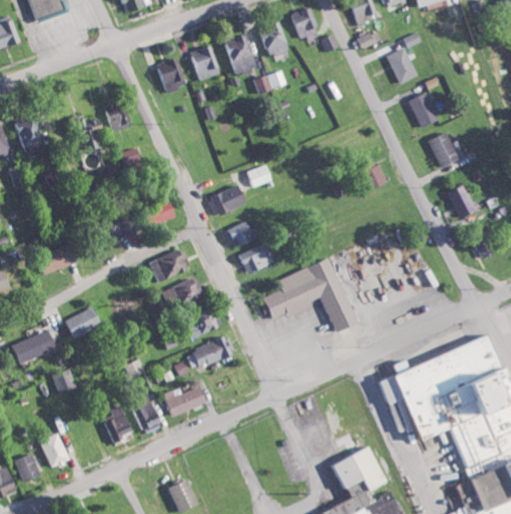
[(26,0),(35,24),(69,13),(64,0),(58,0),(57,0),(26,0)]
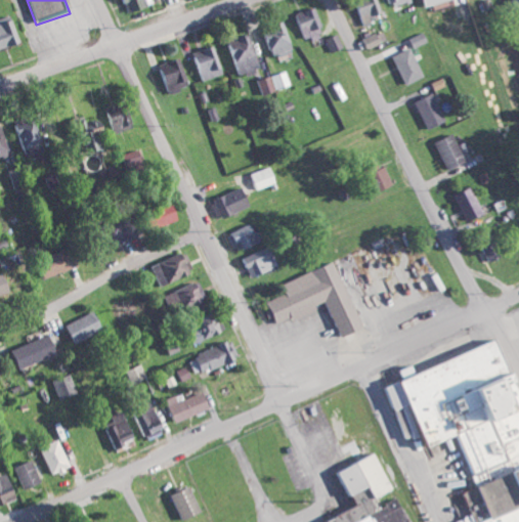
[(122,0),(128,14),(156,3),(155,0),(122,0)]
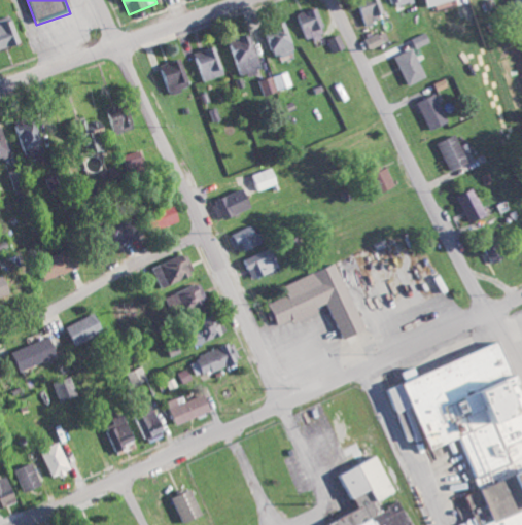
[(356,0),(364,24),(384,18),(378,0),(356,0)]
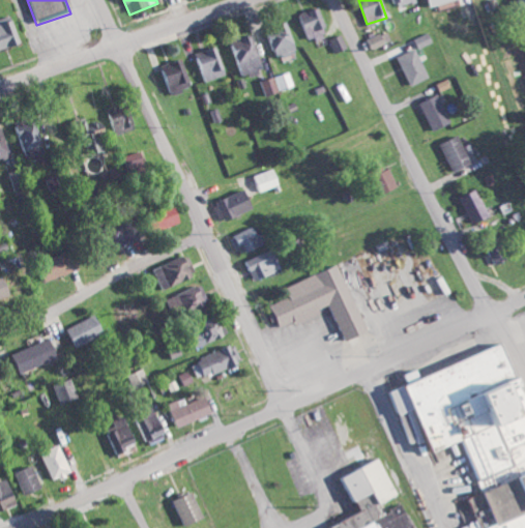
[(394,0),(398,9),(417,2),(416,0),(394,0)]
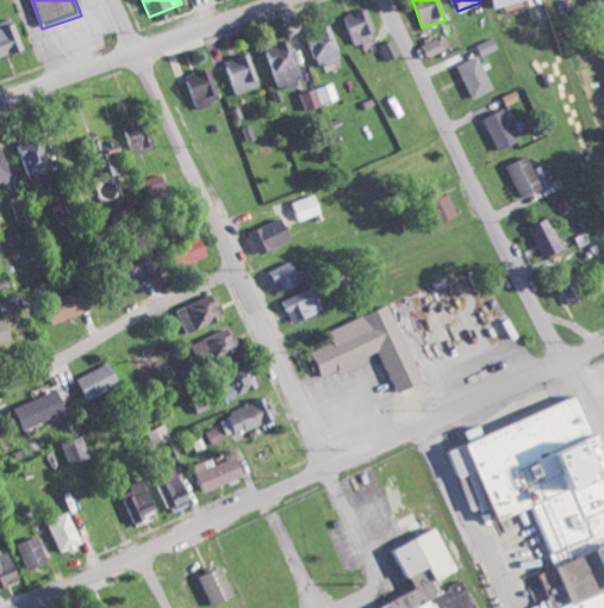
[(489,0),(491,10),(527,0),(525,0),(489,0)]
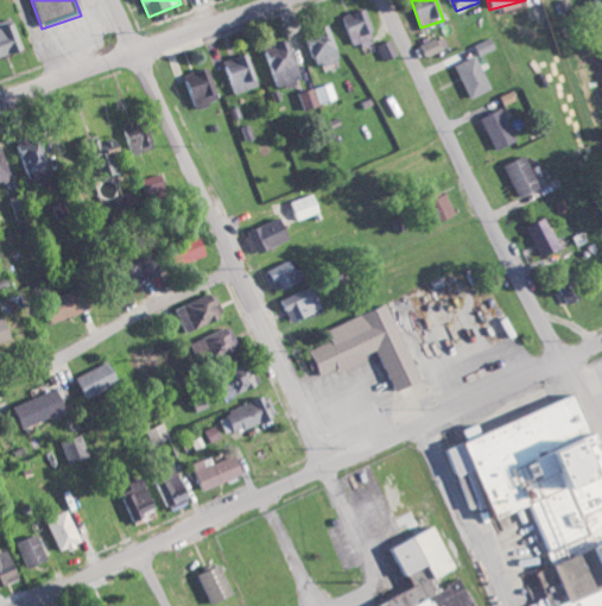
[(354,50),(375,42),(363,11),(342,19),(354,50)]
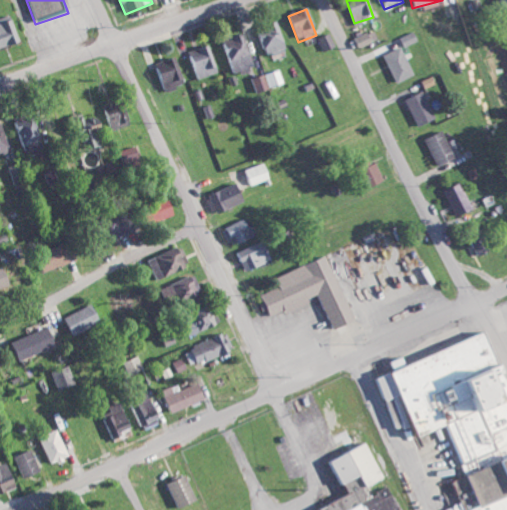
[(0,20),(0,47),(17,44),(11,18),(0,20)]
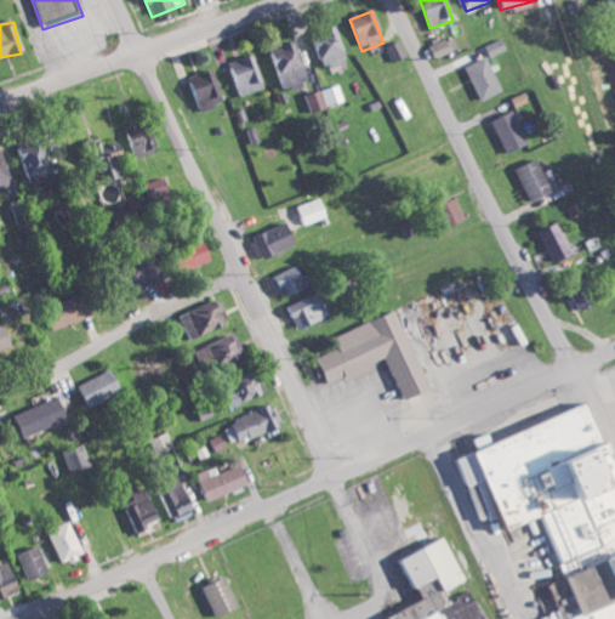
[(322,68),(346,60),(334,26),(309,35),(322,68)]
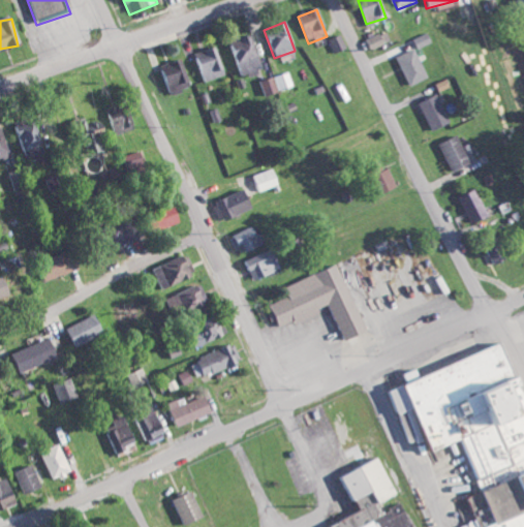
[(391,41),(387,32),(366,40),(370,51),(391,41)]
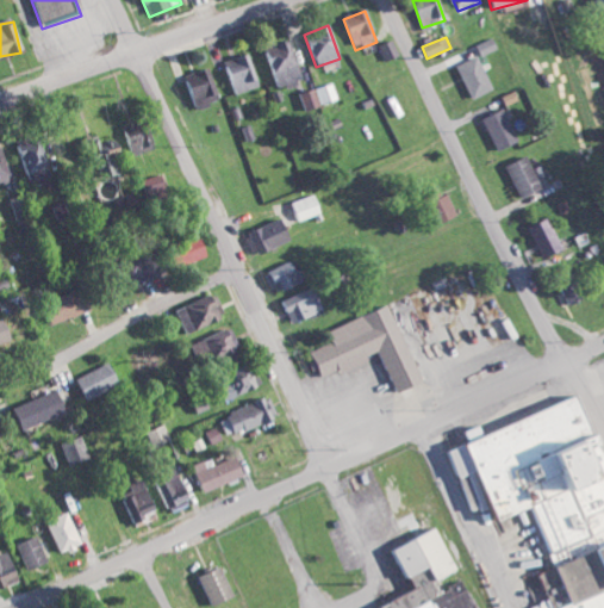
[(483,59),(500,49),(494,38),(477,48),(483,59)]
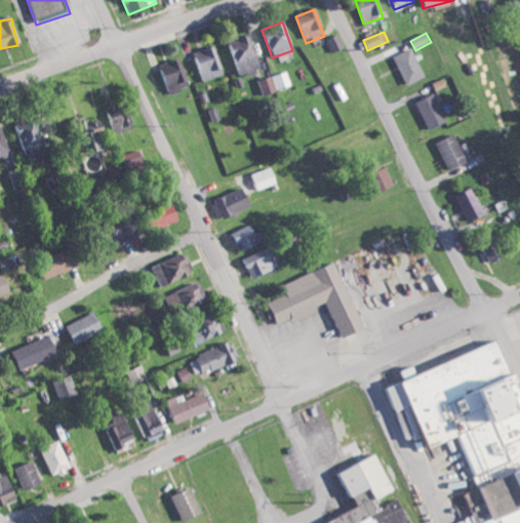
[(228,41),(241,78),(262,70),(247,34),(228,41)]
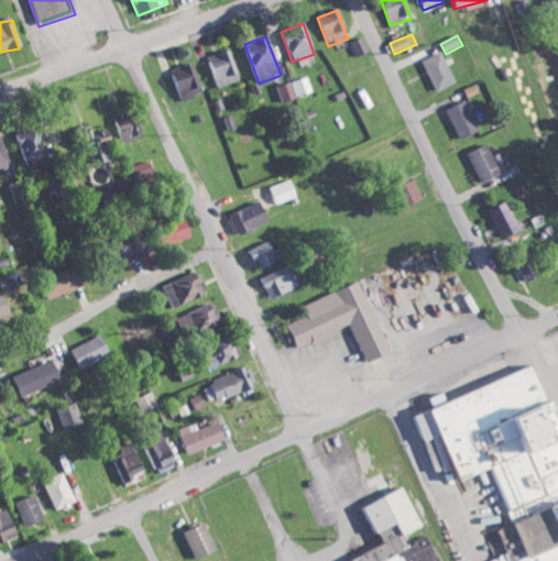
[(358,57),(370,52),(363,37),(351,43),(358,57)]
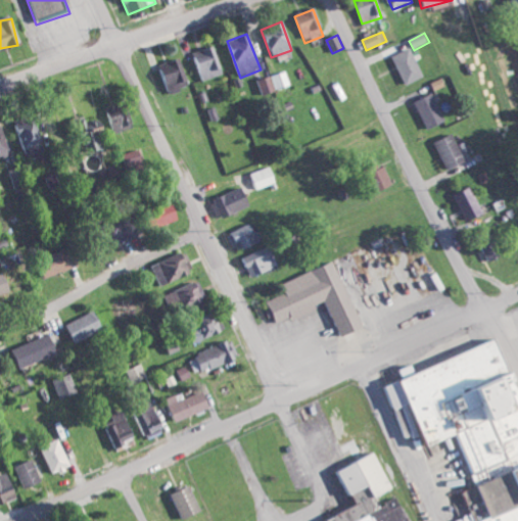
[(192,53),(201,82),(226,75),(217,46),(192,53)]
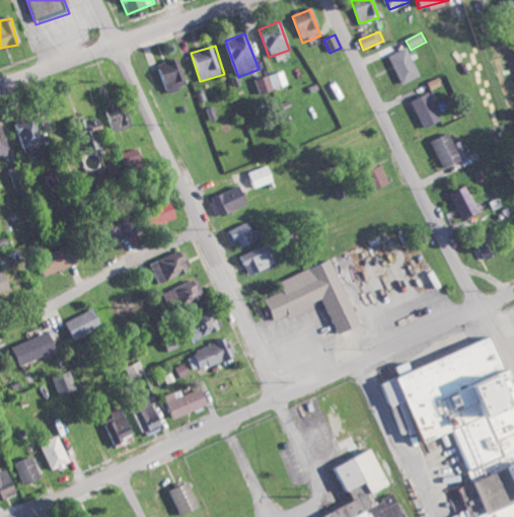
[(389,56),(400,85),(420,77),(408,48),(389,56)]
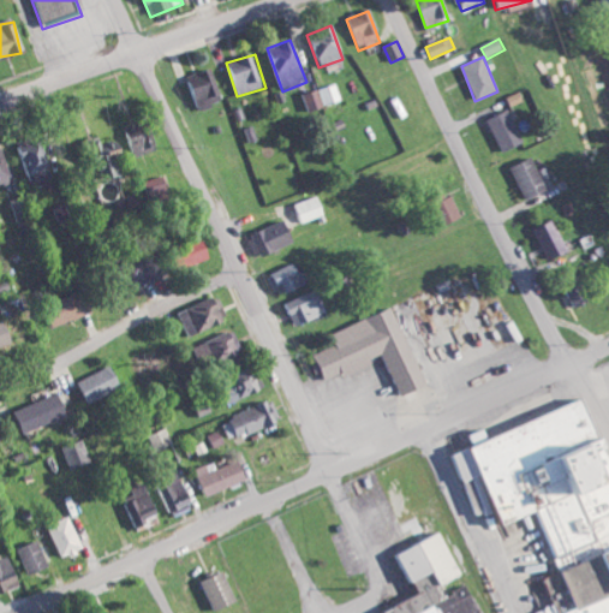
[(220,103),(210,70),(187,77),(197,111),(220,103)]
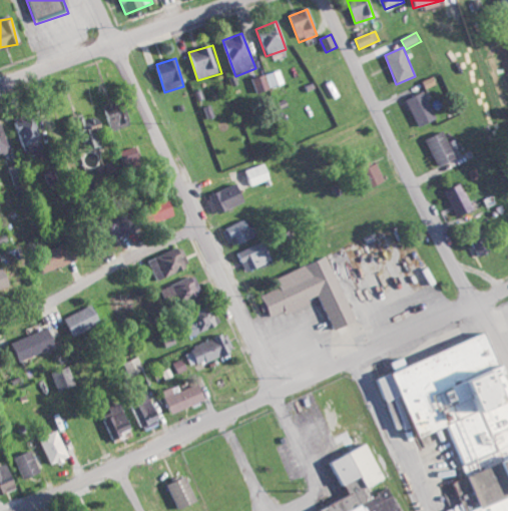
[(287,84),(284,71),(266,74),(269,88),(287,84)]
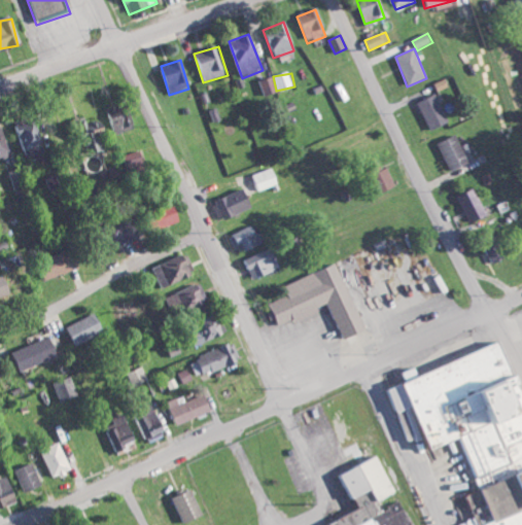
[(276,94),(273,78),(261,81),(264,97),(276,94)]
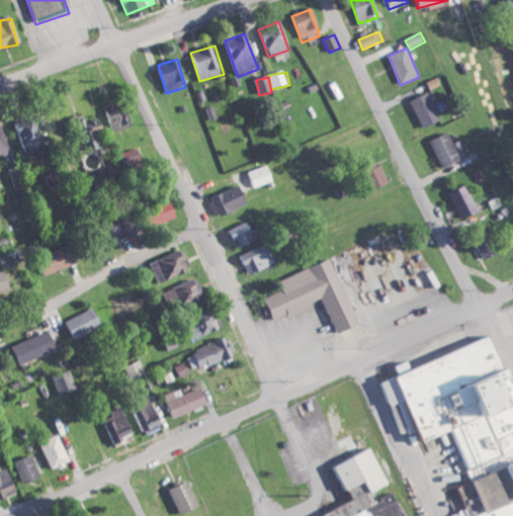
[(423,129),(441,120),(428,93),(410,101),(423,129)]
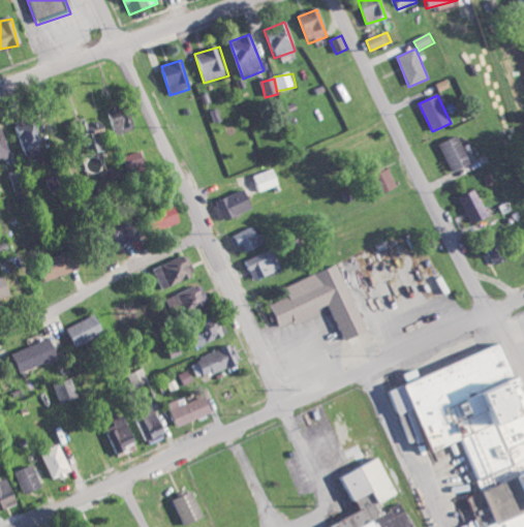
[(110,118),(116,136),(134,130),(128,112),(110,118)]
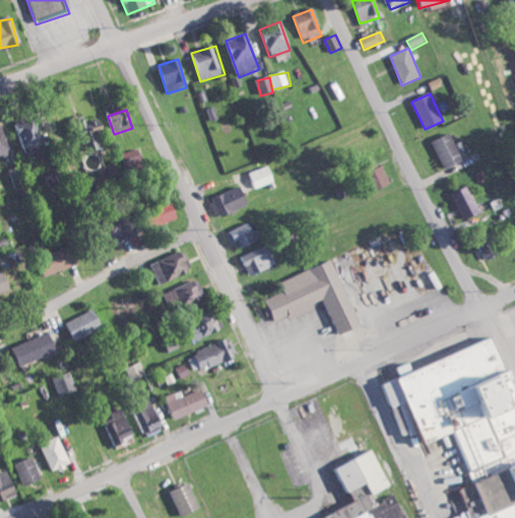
[(100,119),(83,122),(82,118),(70,121),(74,140),(81,138),(83,150),(99,147),(95,132),(102,131),(100,119)]
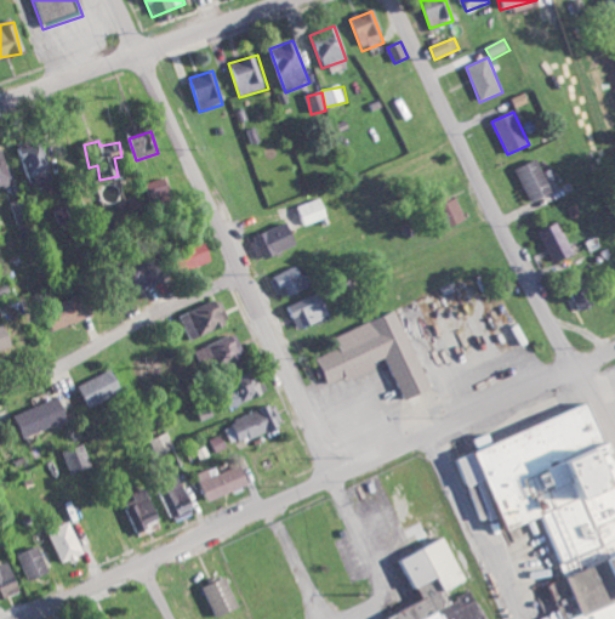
[(41,145),(20,151),(30,186),(51,180),(41,145)]
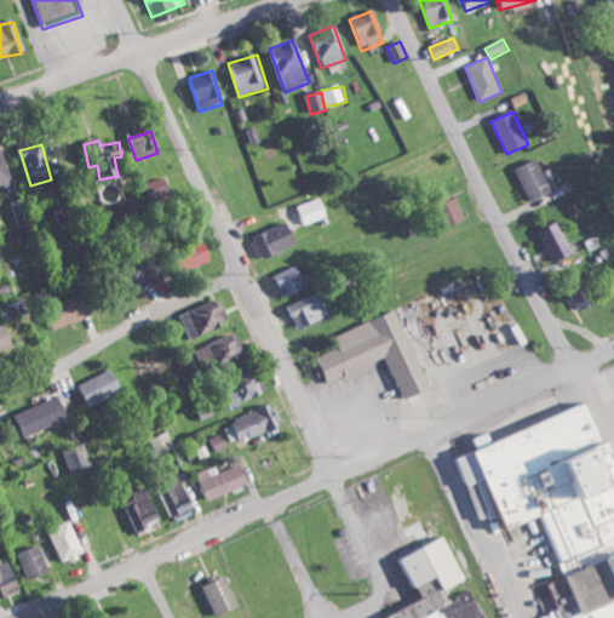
[(0,188),(11,186),(0,152),(0,188)]
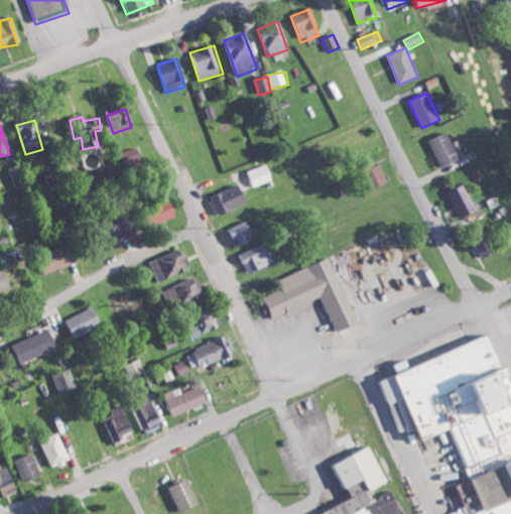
[(429,139),(438,168),(458,161),(449,133),(429,139)]
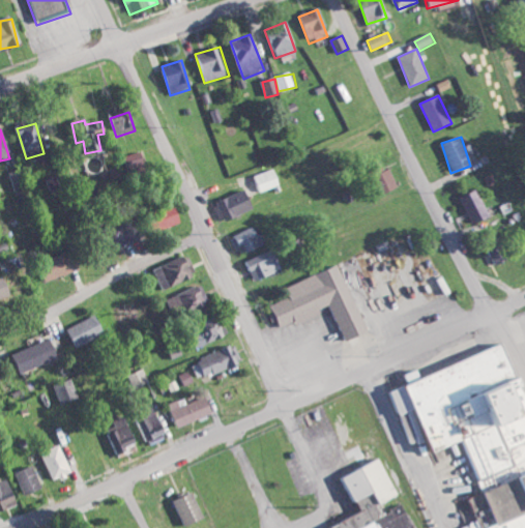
[(389,166),(370,174),(379,196),(399,187),(389,166)]
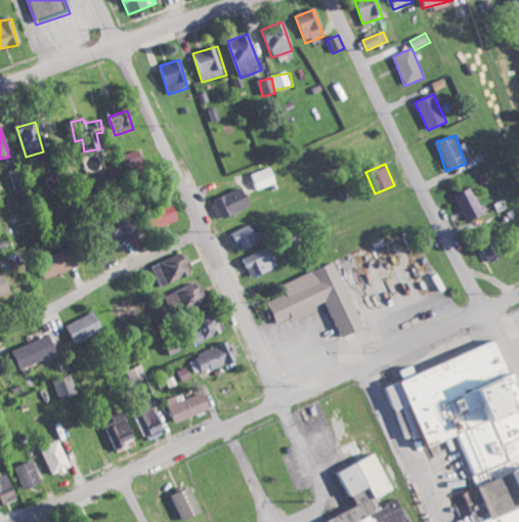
[(256,190),(278,185),(274,168),(252,173),(256,190)]
